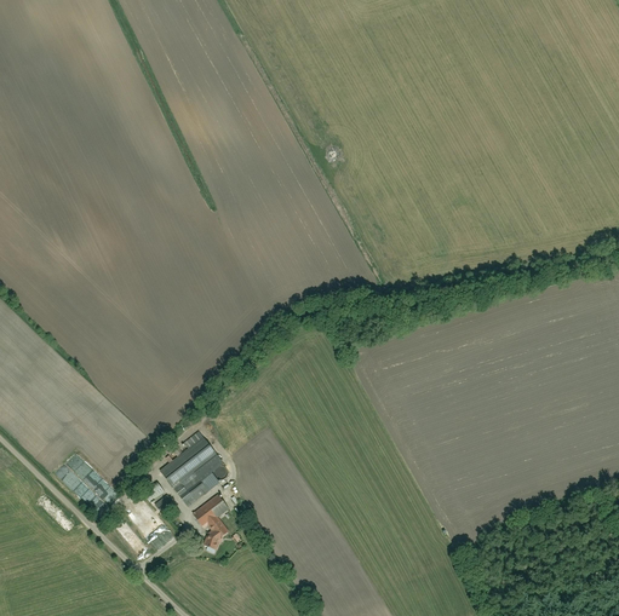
[(208,488),(193,468),(213,452),(201,438),(183,452),(178,445),(164,456),(170,462),(160,470),(188,505),(208,488)]
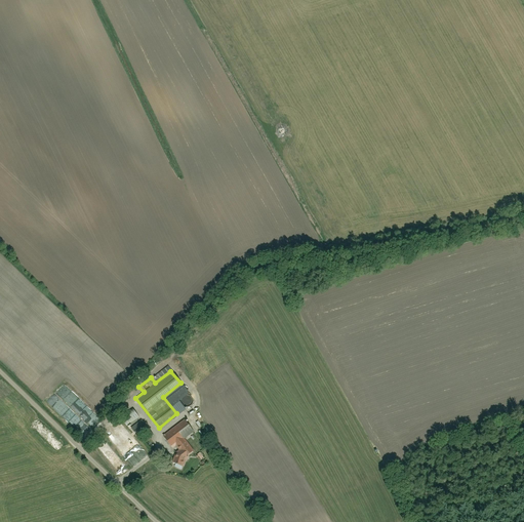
[(177,398),(178,402),(182,406),(188,407),(193,403),(195,398),(194,394),(191,391),(187,390),(182,391),(178,394),(177,398)]
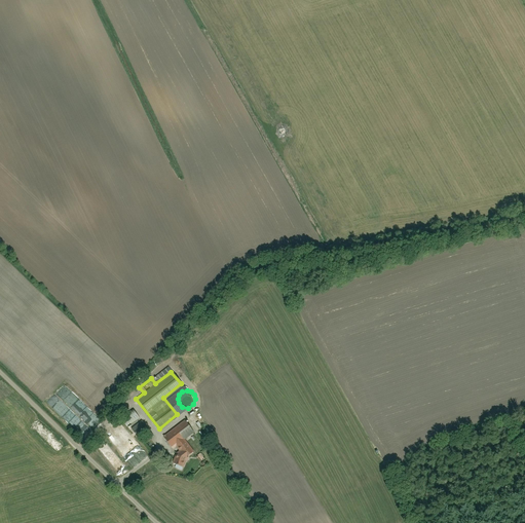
[(121,415),(127,423),(138,415),(132,407),(121,415)]
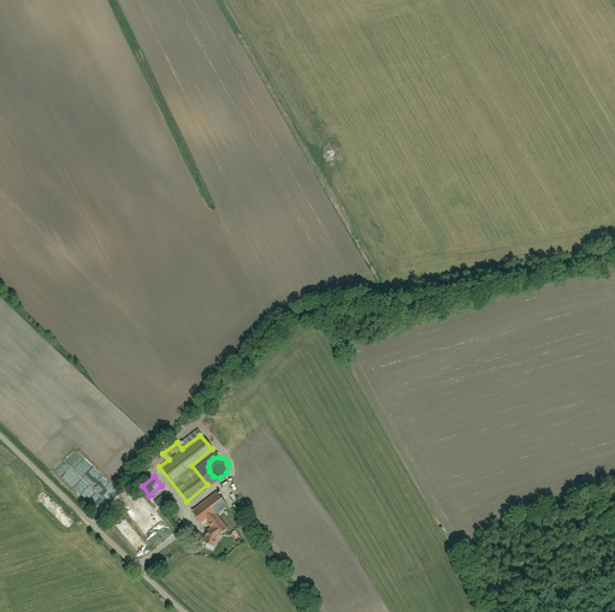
[(205,520),(210,526),(208,526),(201,540),(214,546),(220,533),(229,524),(217,511),(226,504),(214,489),(189,509),(201,523),(205,520)]
